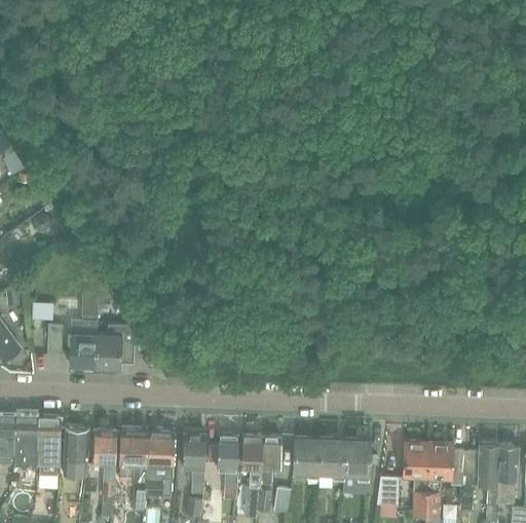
[(0,152),(10,145),(0,133),(0,152)]
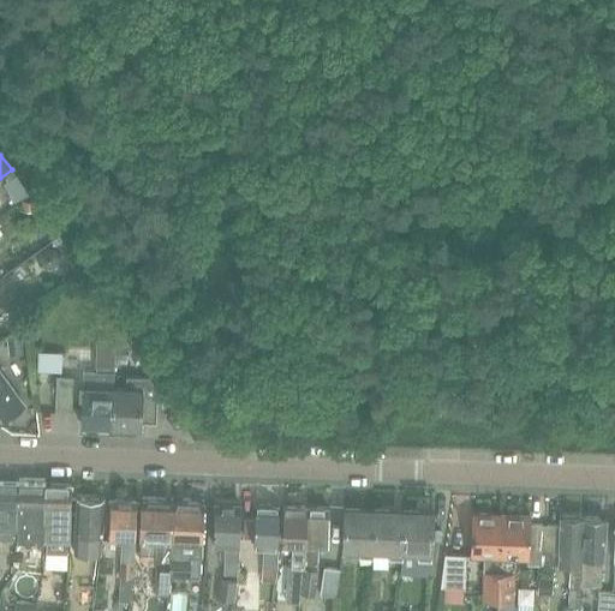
[(25,343),(24,363),(51,364),(52,345),(25,343)]
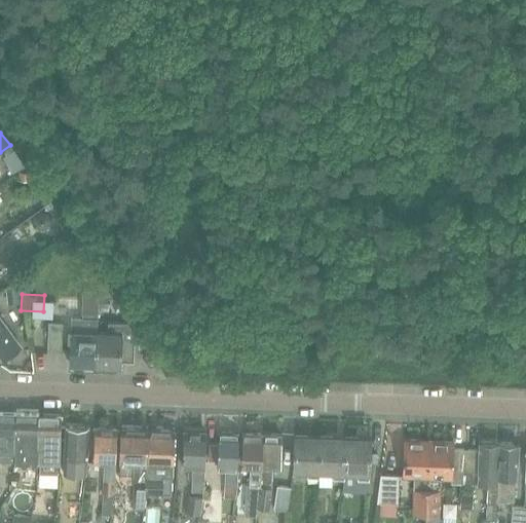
[(83,321),(97,322),(98,295),(84,295),(83,321)]
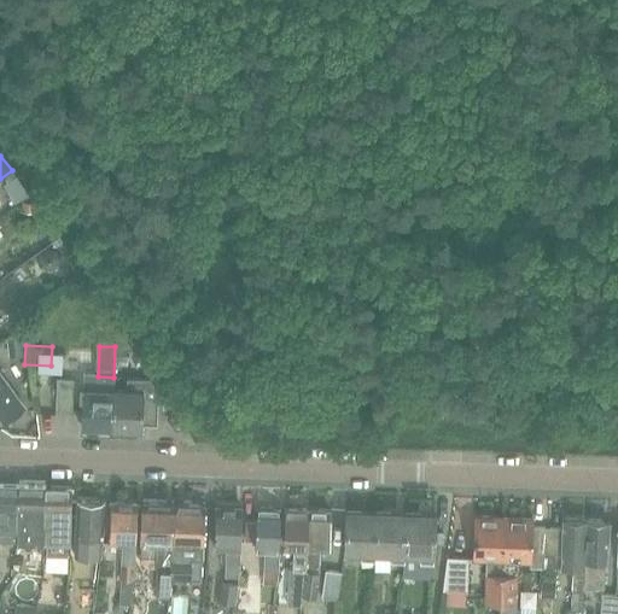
[(0,428),(24,411),(0,376),(0,428)]
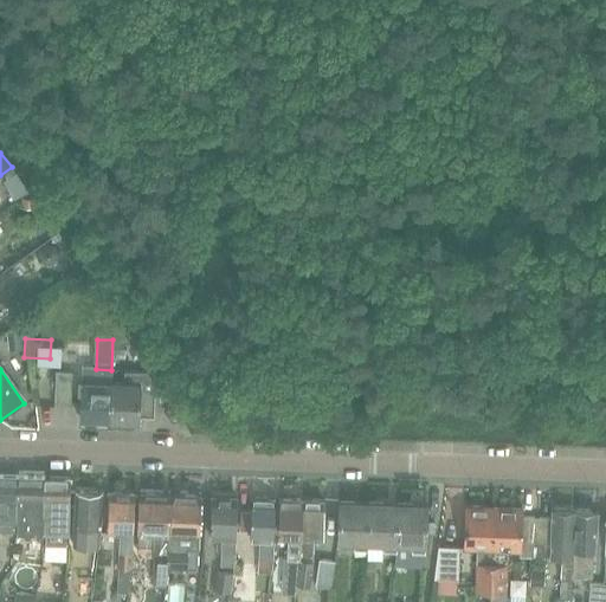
[(82,369),(81,397),(79,421),(110,422),(111,386),(111,370),(96,369),(82,369)]
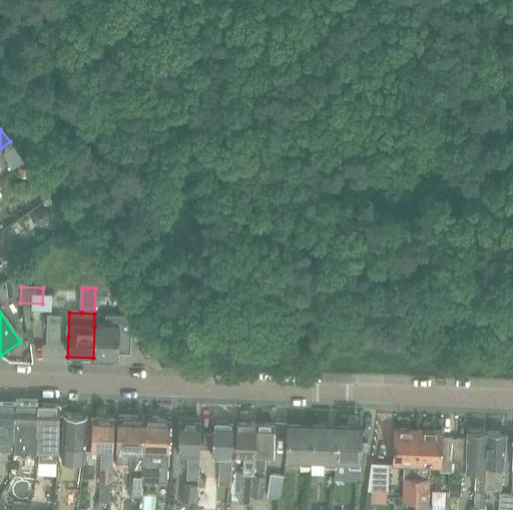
[(106,318),(105,328),(94,327),(93,358),(118,359),(118,355),(130,356),(130,337),(136,337),(136,336),(125,319),(106,318)]
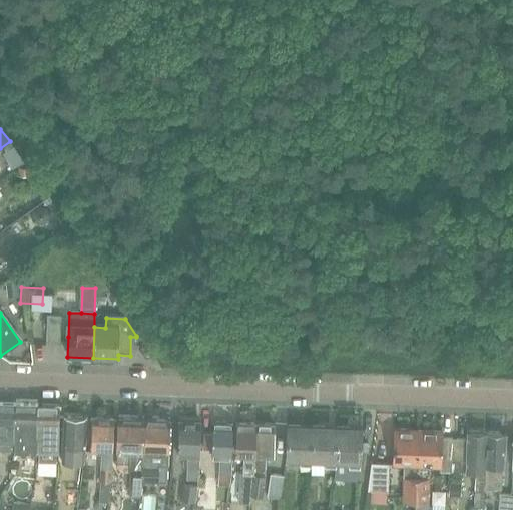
[(47,320),(47,325),(46,344),(60,345),(61,321),(47,320)]
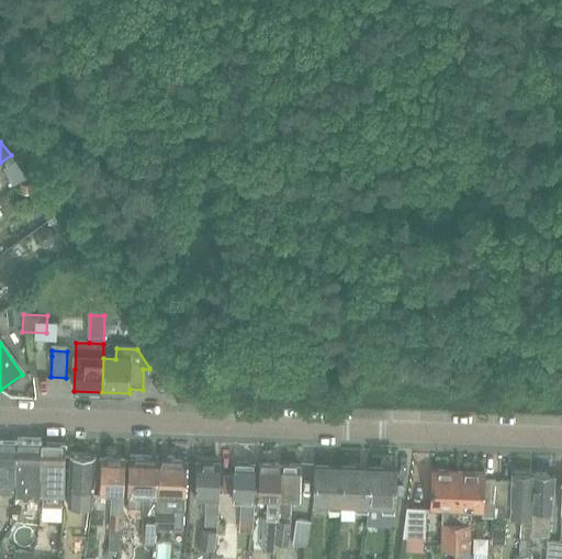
[(19,445),(0,444),(0,496),(1,496),(17,496),(19,445)]
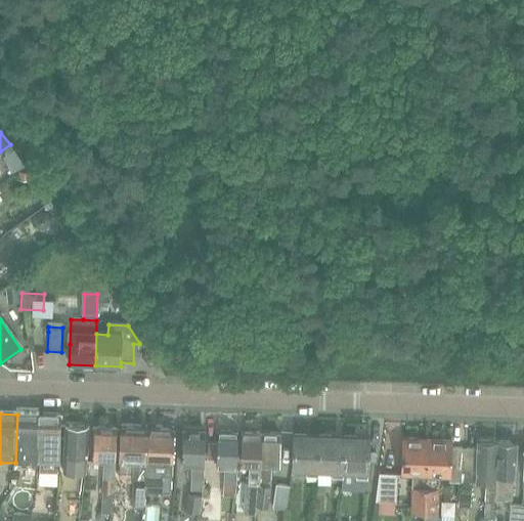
[(39,416),(17,415),(15,463),(38,463),(39,416)]
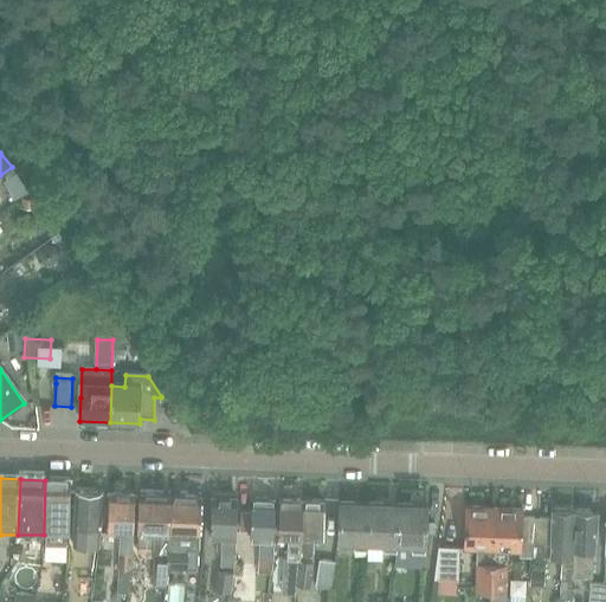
[(70,481),(45,480),(44,535),(43,547),(69,547),(69,518),(70,481)]
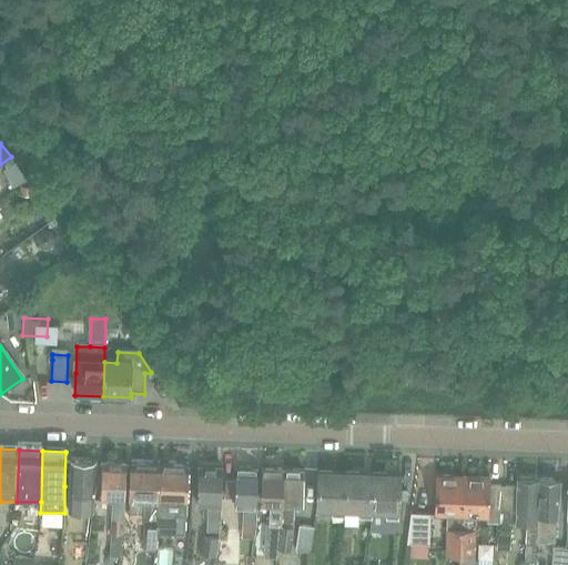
[(97,465),(71,464),(69,498),(69,514),(94,515),(95,498),(97,465)]
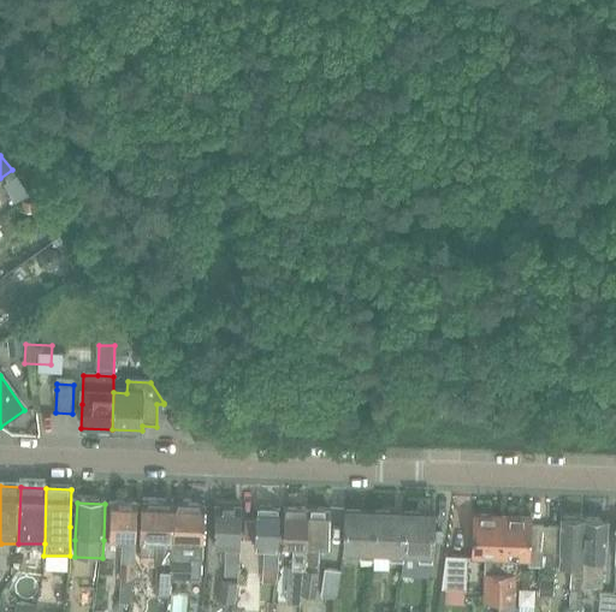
[(111,504),(110,528),(110,545),(120,546),(119,606),(130,607),(135,578),(137,505),(111,504)]
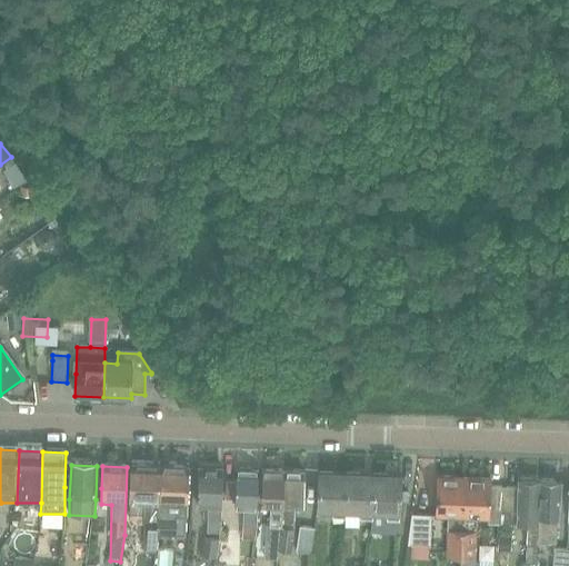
[(160,468),(131,467),(130,504),(143,504),(143,526),(145,526),(143,550),(147,555),(156,555),(157,550),(158,545),(160,468)]
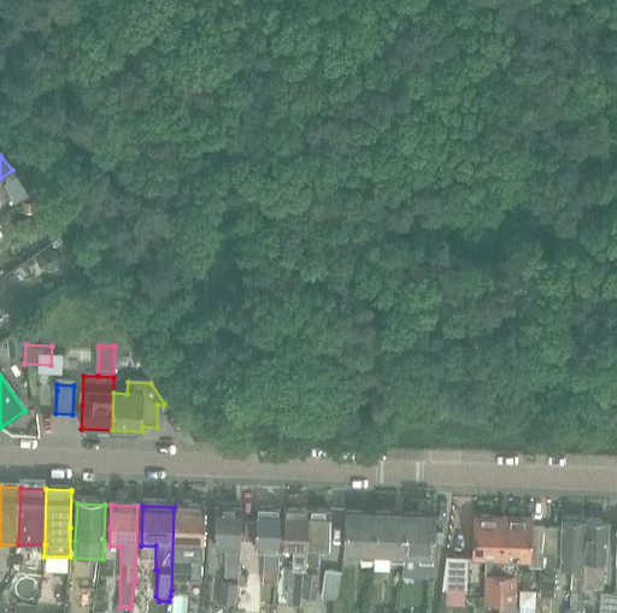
[(205,508),(174,507),(171,590),(170,596),(188,596),(189,563),(203,564),(204,548),(205,508)]
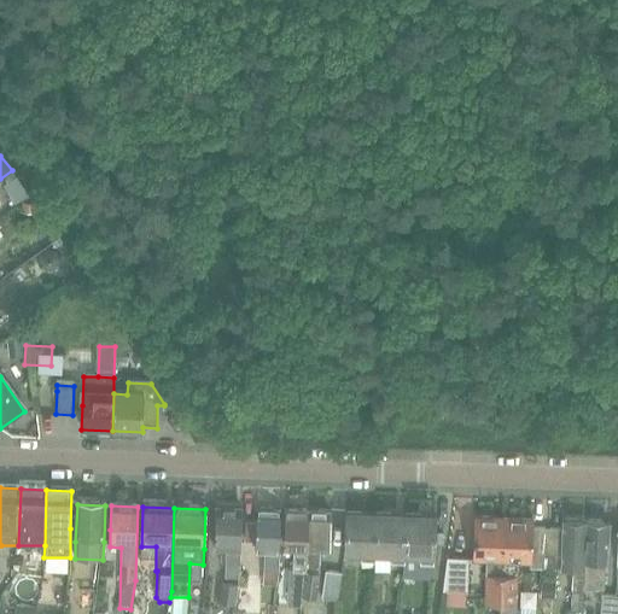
[(215,509),(215,533),(214,550),(226,551),(225,579),(239,580),(242,534),(242,510),(215,509)]
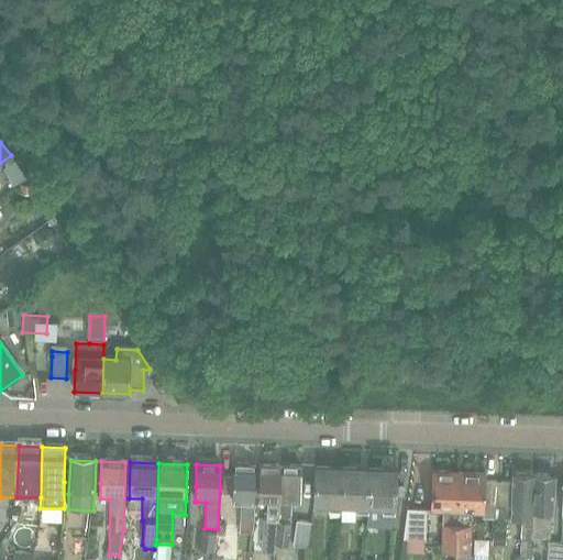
[(233,465),(233,487),(232,504),(244,504),(244,508),(241,508),(240,536),(252,537),(254,512),(255,467),(233,465)]
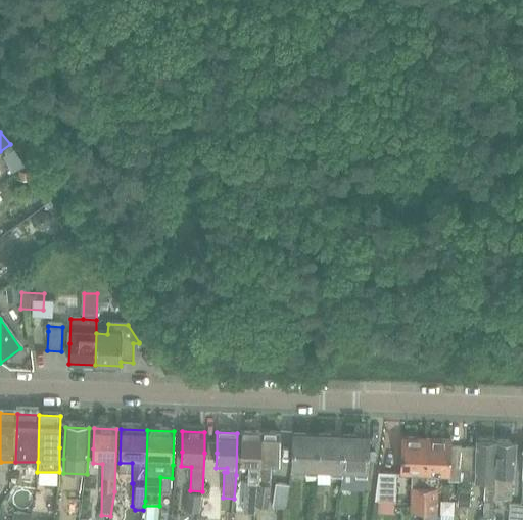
[(241,433),(240,454),(240,465),(249,465),(248,485),(244,485),(243,516),(255,516),(256,507),(258,481),(260,434),(241,433)]
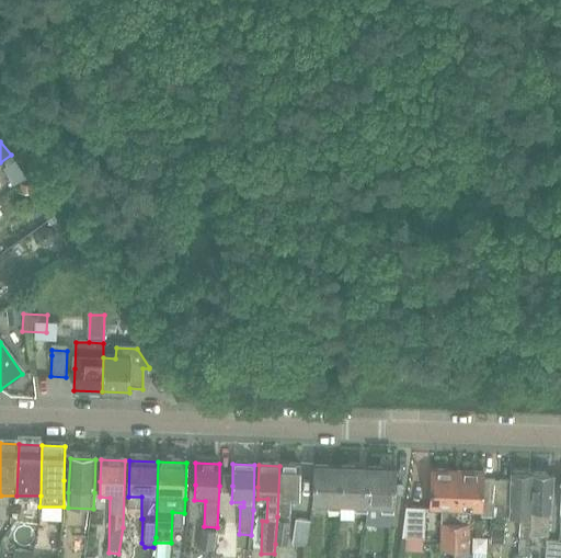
[(300,467),(279,466),(277,516),(275,544),(286,546),(289,521),(290,500),(299,500),(300,467)]
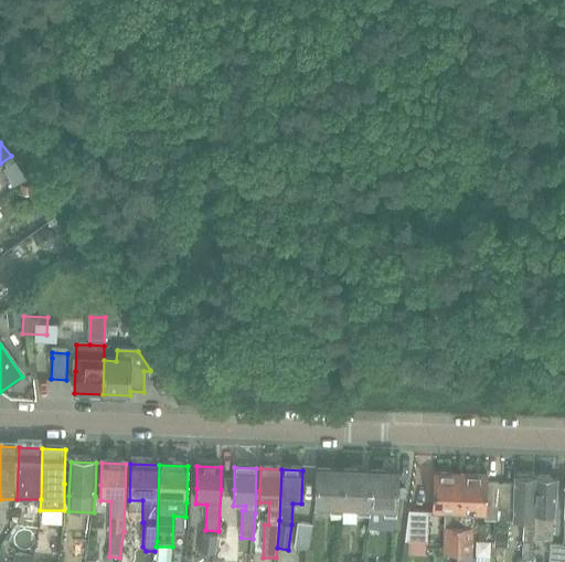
[(317,470),(316,492),(315,508),(330,508),(330,517),(342,518),(343,509),(344,472),(317,470)]
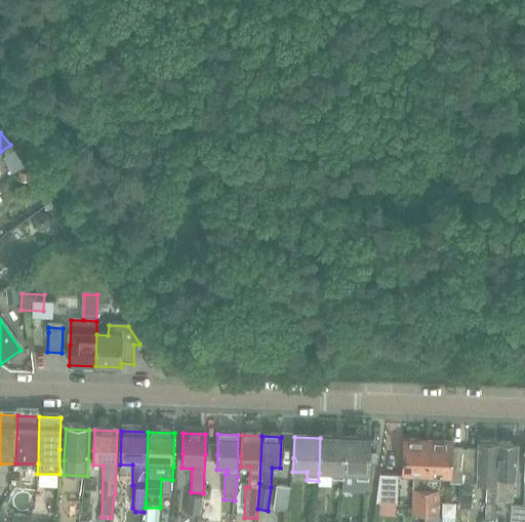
[(345,439),(320,438),(319,473),(332,474),(332,481),(342,481),(344,474),(345,439)]
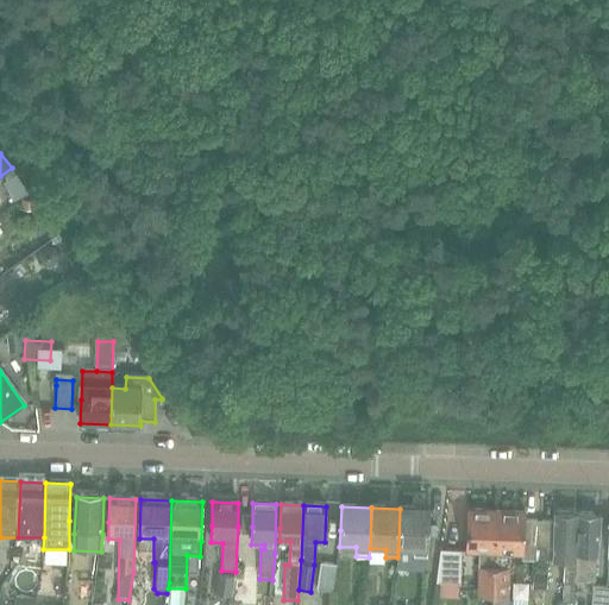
[(429,510),(400,509),(399,549),(414,550),(414,558),(428,559),(428,534),(429,510)]
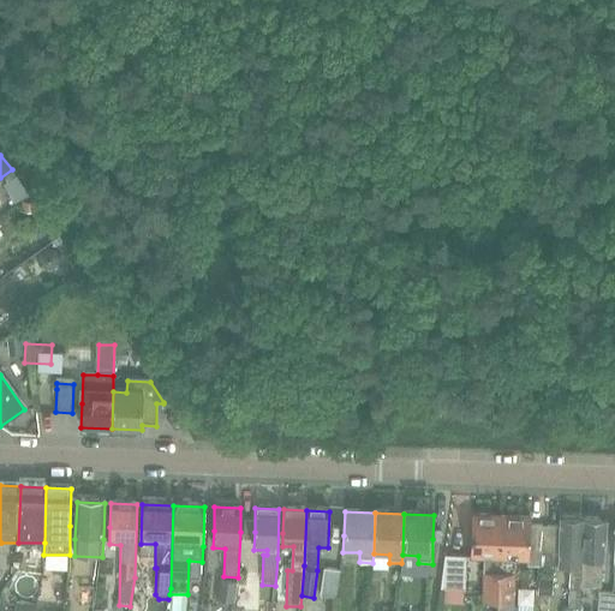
[(472,516),(471,540),(470,561),(484,561),(483,604),(499,605),(501,517),(472,516)]
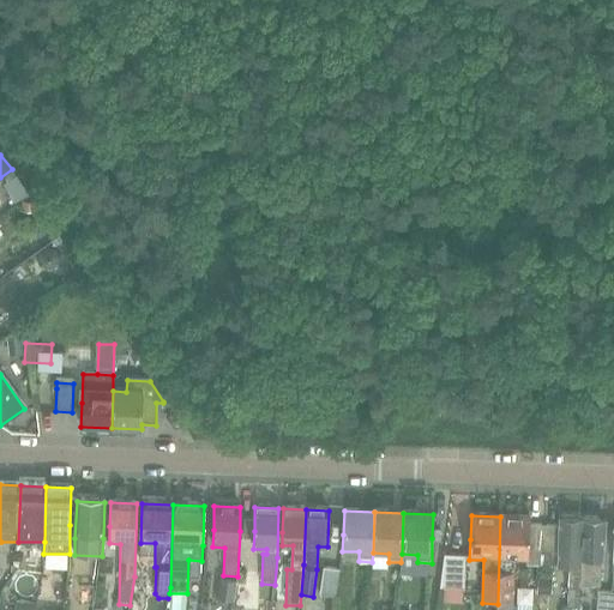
[(529,518),(500,517),(498,604),(497,609),(512,609),(513,604),(515,561),(528,561),(528,566),(540,567),(545,527),(529,527),(529,518)]
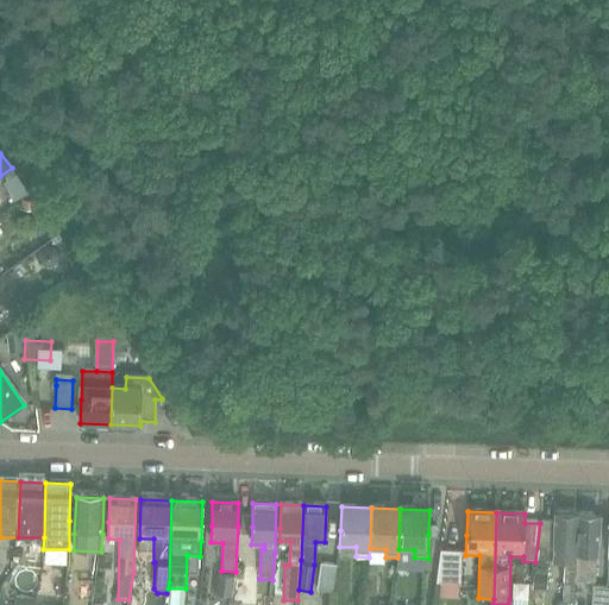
[(576,584),(577,516),(554,515),(553,524),(540,523),(535,562),(566,563),(565,604),(576,604),(576,584)]
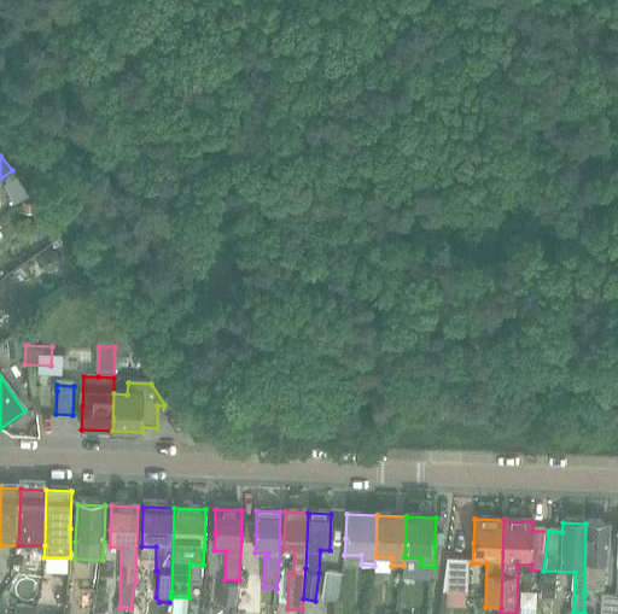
[(610,524),(586,524),(584,592),(604,592),(610,548),(610,524)]
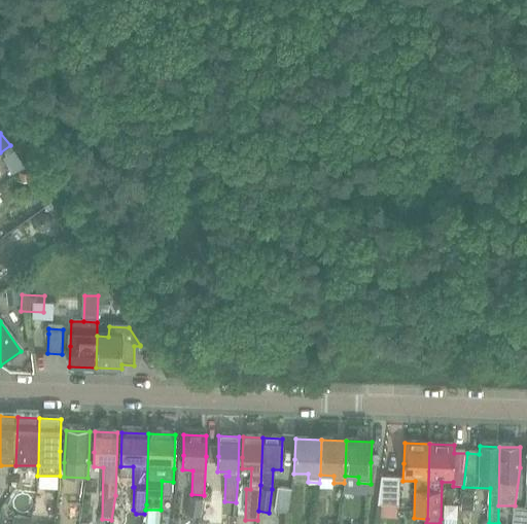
[(399,480),(381,480),(378,508),(398,508),(399,480)]
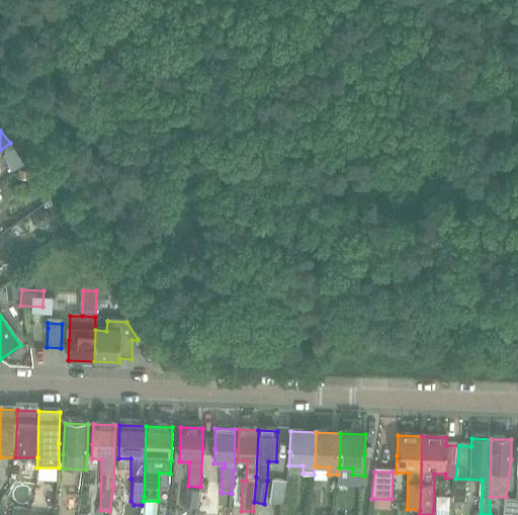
[(282,508),(286,485),(273,483),(269,505),(282,508)]
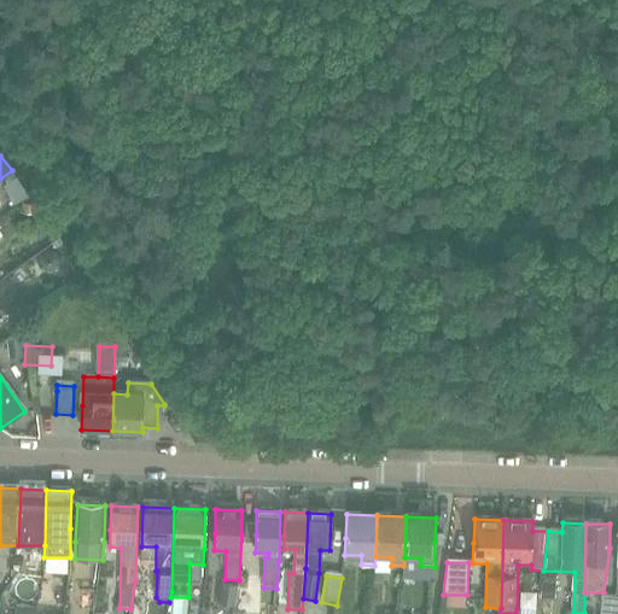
[(238,588),(222,586),(220,606),(234,608),(238,588)]
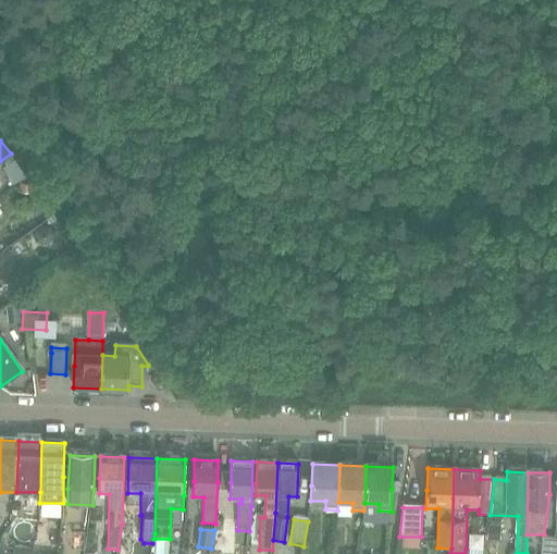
[(556,553),(556,540),(543,539),(541,553),(556,553)]
